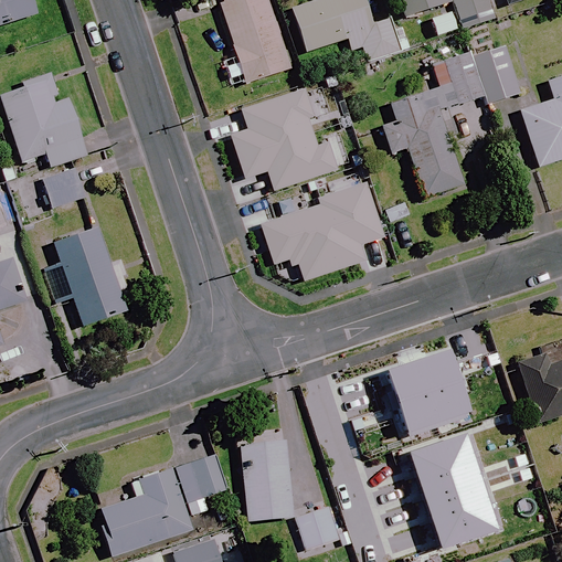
[(0,0),(0,24),(39,13),(34,0),(0,0)]
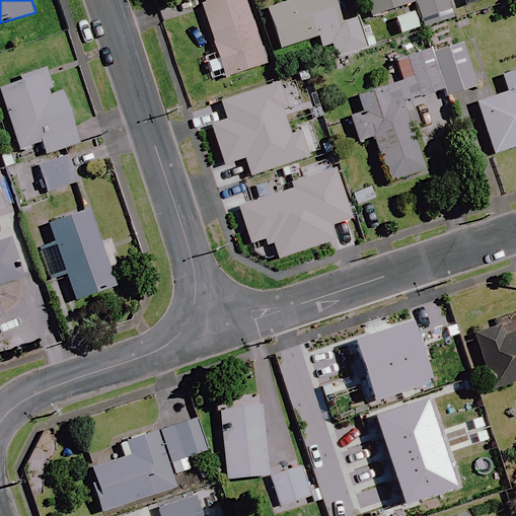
[(269,60),(249,0),(205,0),(228,73),(269,60)]
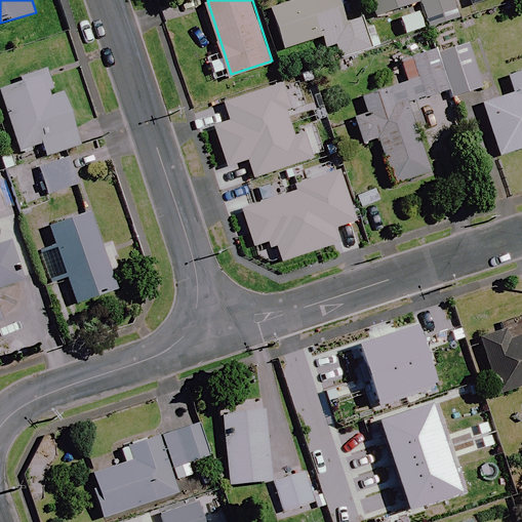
[(348,23),(339,0),(294,0),(271,8),(284,48),(322,36),(326,46),(336,43),(342,58),(378,46),(368,15),(348,23)]
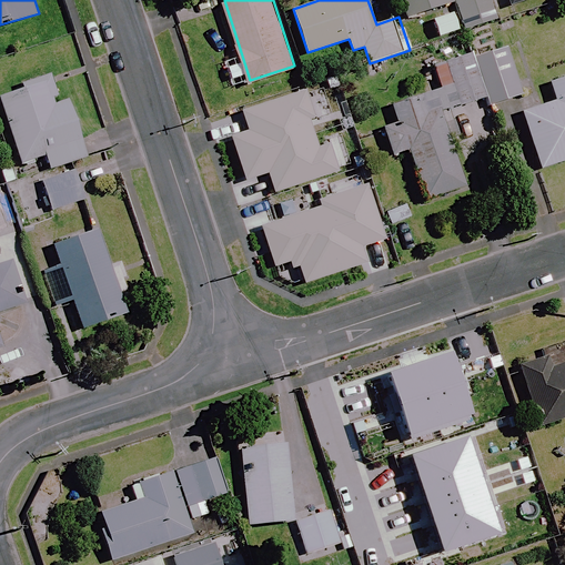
[(454,1),(454,0),(399,0),(405,18),(454,1)]
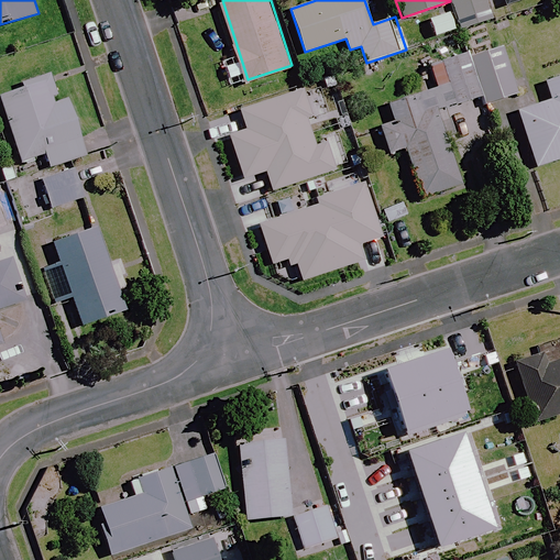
[(494,17),(487,0),(451,0),(461,29),(494,17)]
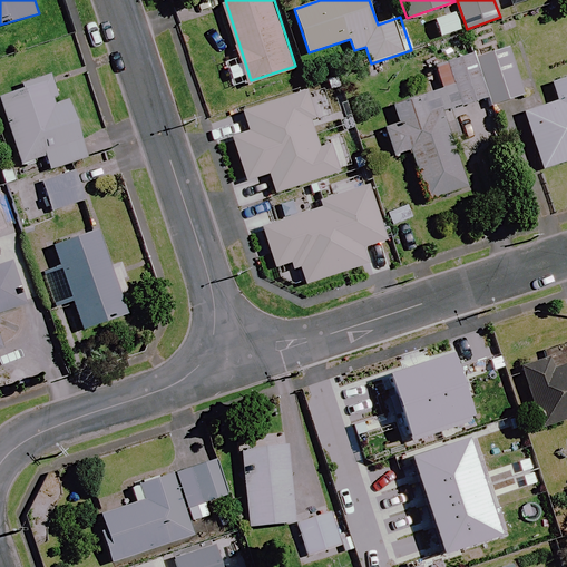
[(526,95),(509,44),(437,67),(443,88),(394,104),(400,123),(385,127),(394,154),(410,148),(427,199),(468,186),(443,110),(484,98),(487,108),(526,95)]
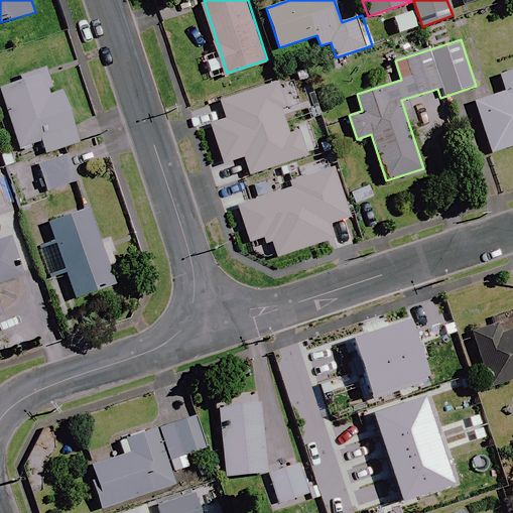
[(512,69),(500,74),(506,91),(475,101),(492,153),(512,145),(512,69)]
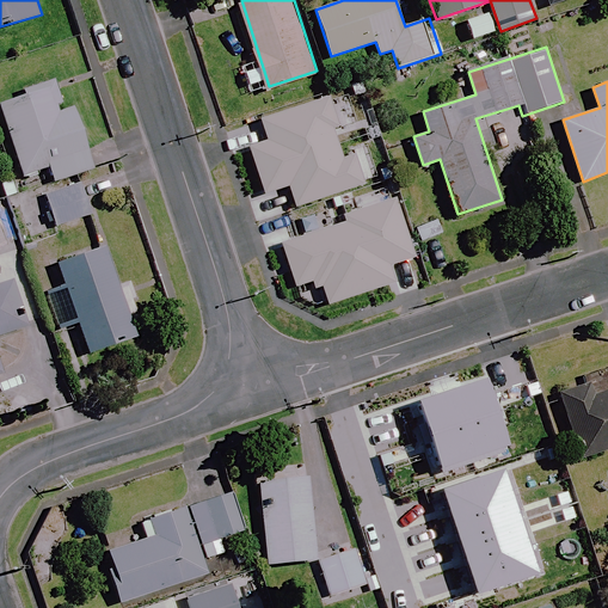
[(62,111),(53,84),(0,100),(24,174),(49,166),(54,180),(97,167),(77,106),(62,111)]
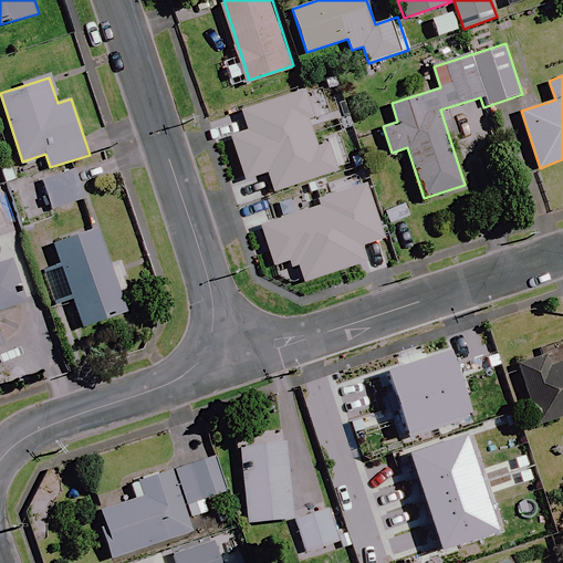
[(353,230),(321,131),(278,145),(310,244),(353,230)]
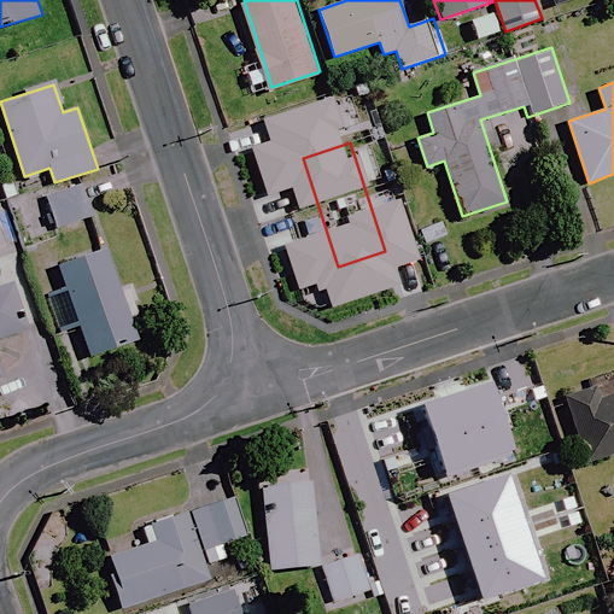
[(94,216),(83,182),(47,196),(58,228),(94,216)]
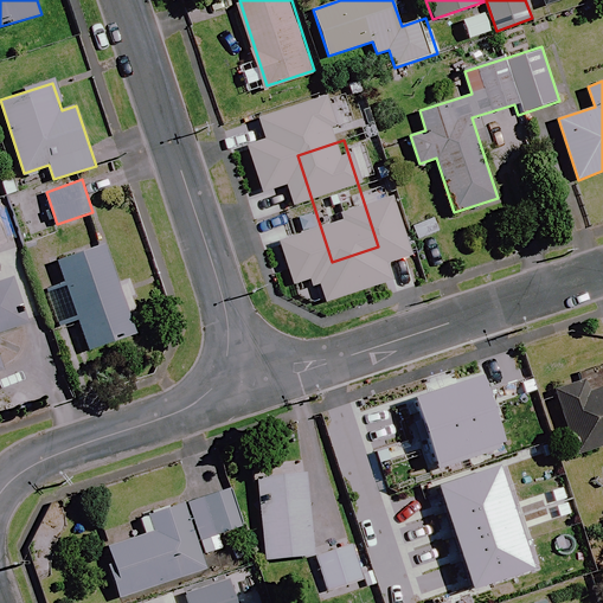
[(440,231),(435,215),(411,222),(416,238),(440,231)]
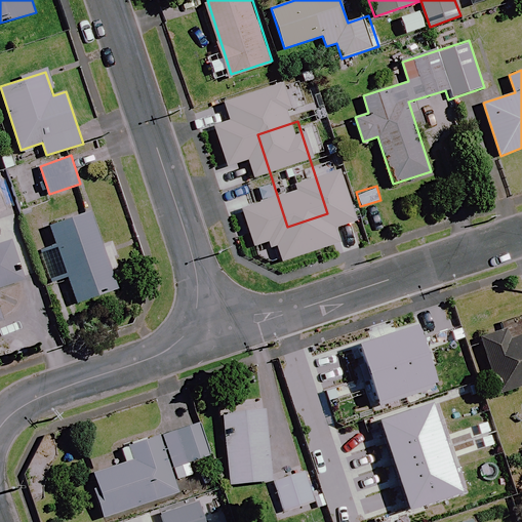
[(118,289),(92,211),(50,225),(56,244),(40,249),(51,282),(68,277),(77,304),(118,289)]
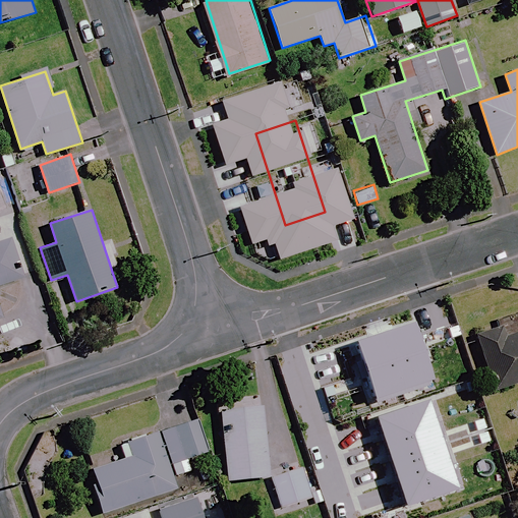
[(0,285),(19,280),(6,240),(0,242),(0,319),(3,318),(0,309),(0,285)]
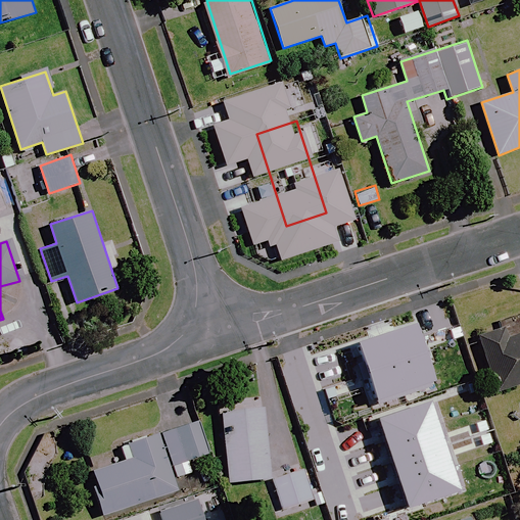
[(519,333),(510,336),(507,327),(479,335),(497,391),(519,383),(519,333)]
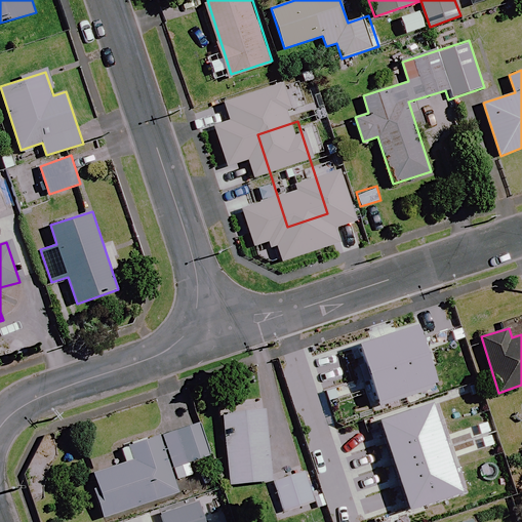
[(443,388),(435,362),(394,376),(412,433),(468,415),(457,383),(443,388)]
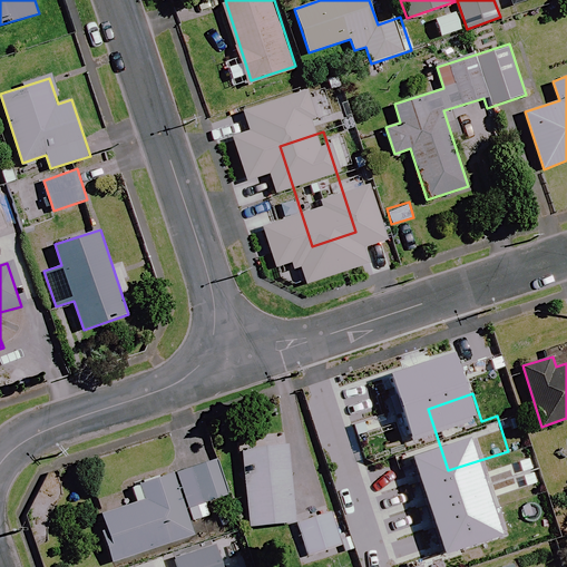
[(424,437),(407,442),(411,457),(406,459),(421,511),(445,504),(424,437)]
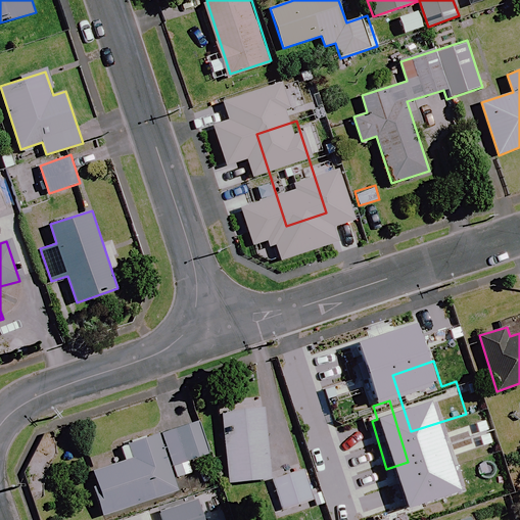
[(273,478),(266,408),(223,412),(230,482),(273,478)]
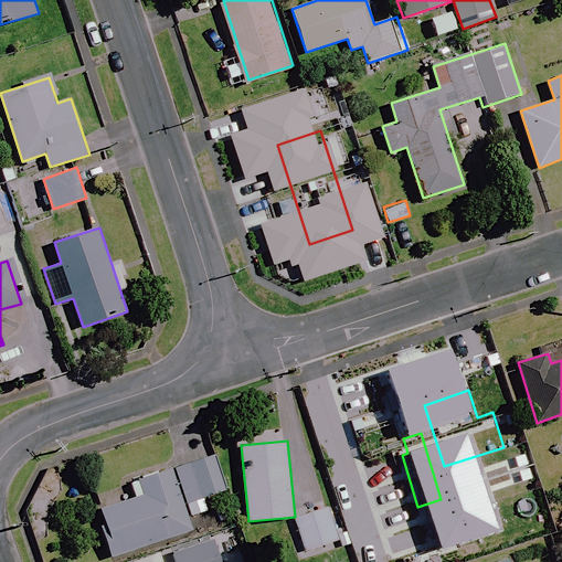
[(225,489),(214,455),(134,481),(139,497),(96,511),(110,557),(192,530),(188,517),(208,510),(203,497),(225,489)]
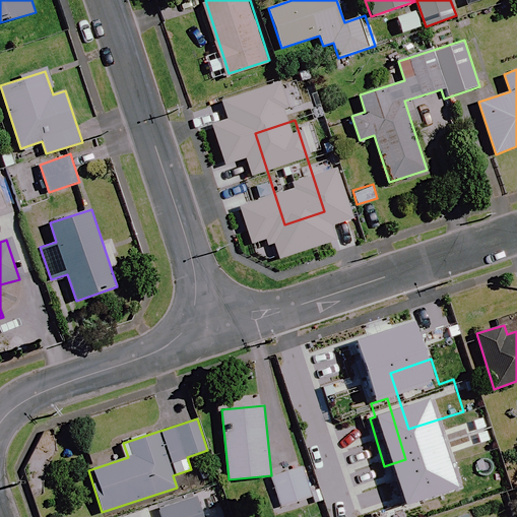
[(313,496),(304,466),(271,476),(281,506),(313,496)]
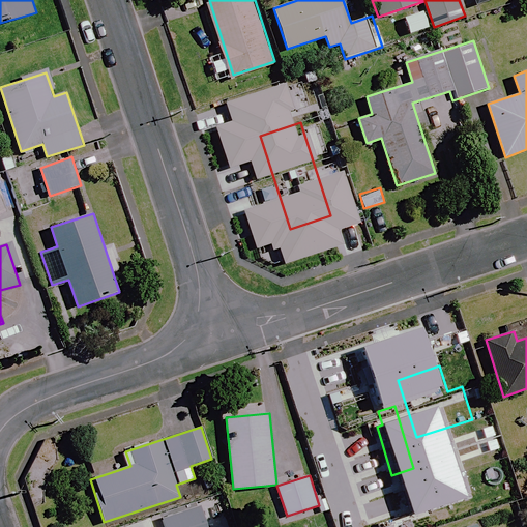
[(199,526),(194,507),(163,517),(165,526),(199,526)]
